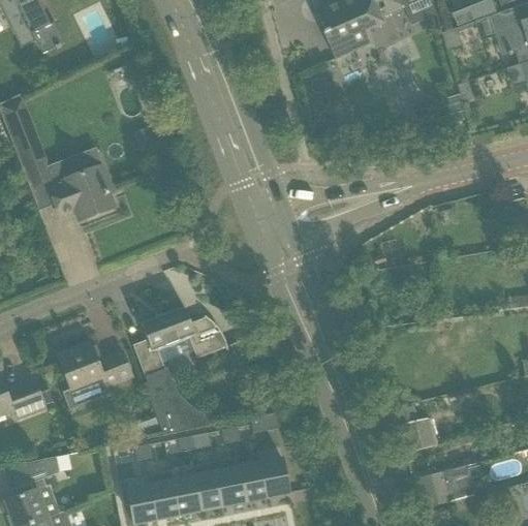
[(0,0),(0,2),(19,40),(22,45),(38,38),(35,32),(51,24),(38,0),(0,0)]
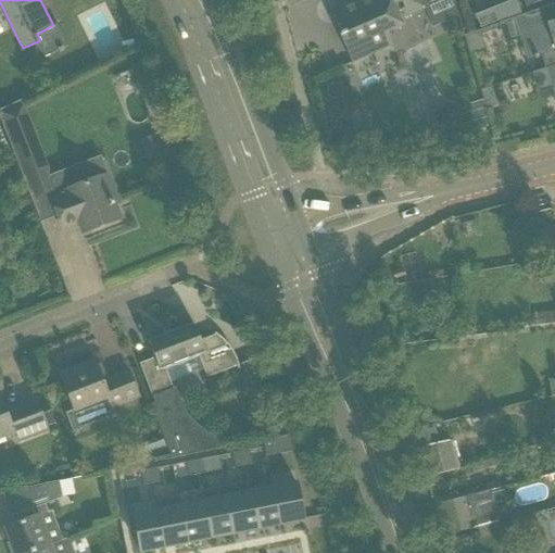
[(353,4),(336,12),(343,30),(340,32),(350,53),(352,59),(353,60),(376,50),(373,44),(378,41),(389,36),(387,30),(388,29),(403,23),(398,11),(402,9),(405,16),(425,8),(432,26),(459,13),(456,0),(362,0),(353,4)]
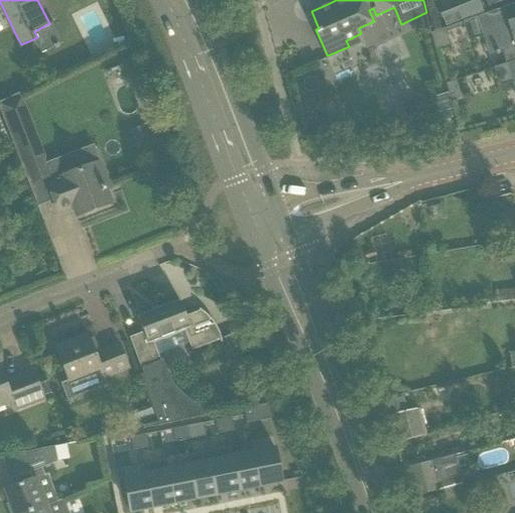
[(491,53),(496,52),(497,53),(500,52),(500,51),(503,50),(514,46),(514,0),(478,13),(491,53)]
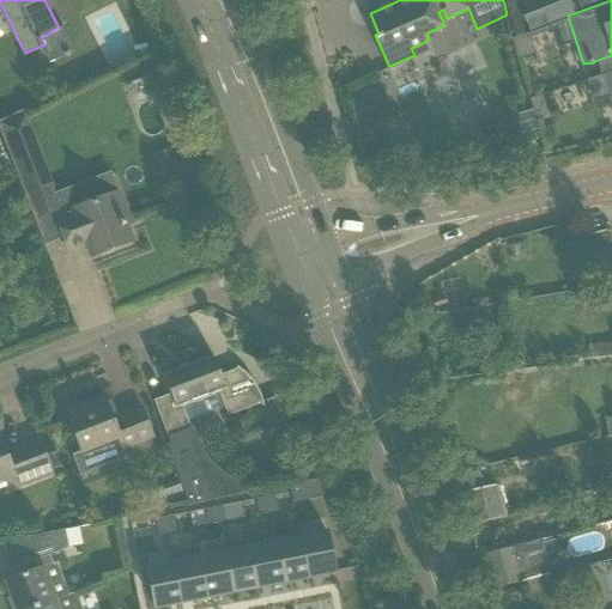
[(527,18),(532,29),(550,20),(546,10),(527,18)]
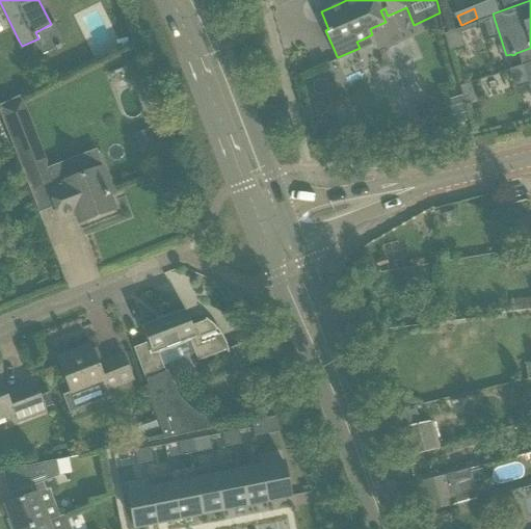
[(458,29),(445,33),(450,49),(463,45),(458,29)]
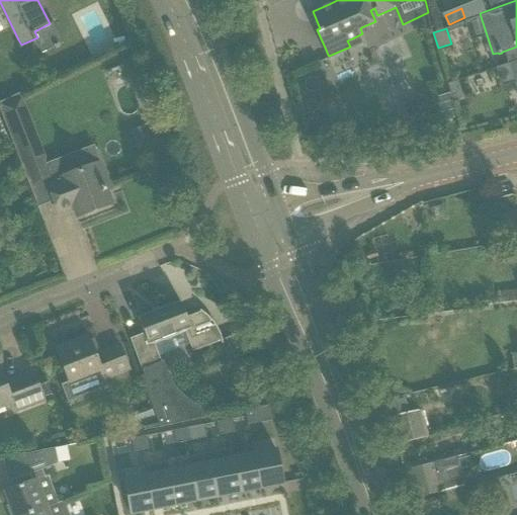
[(516,47),(505,51),(508,62),(516,58),(516,47)]
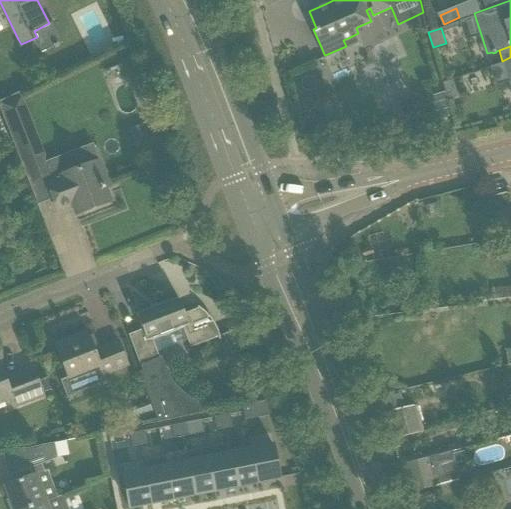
[(510,57),(502,61),(501,62),(501,63),(503,63),(510,89),(510,57)]
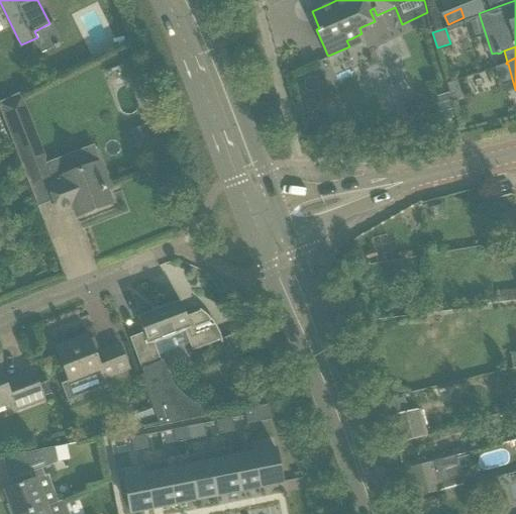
[(452,100),(462,97),(457,79),(447,83),(452,100)]
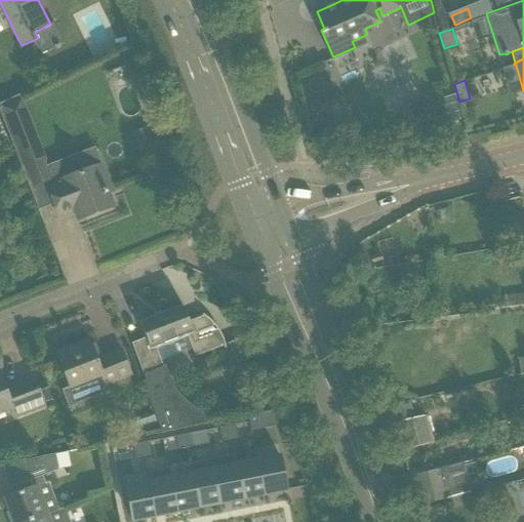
[(21,107),(1,113),(25,171),(27,177),(45,171),(43,165),(21,107)]
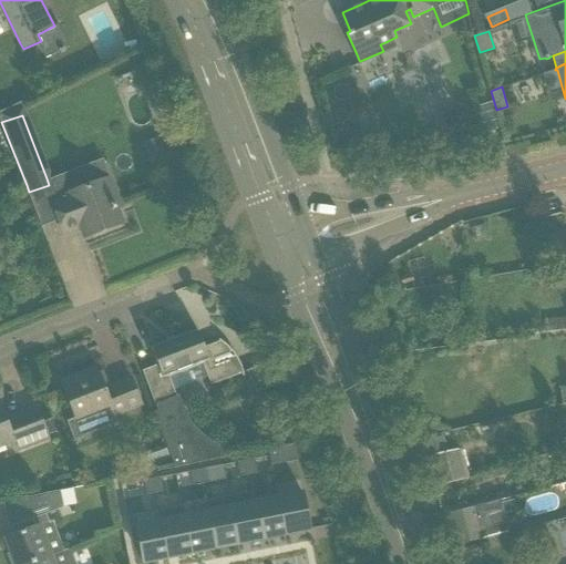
[(82,225),(85,235),(123,221),(117,206),(122,204),(113,184),(111,176),(50,200),(52,205),(54,204),(65,232),(82,225)]
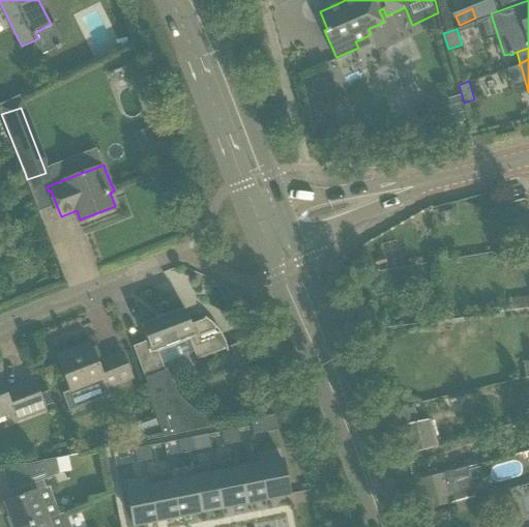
[(385,255),(376,258),(377,263),(387,260),(385,255)]
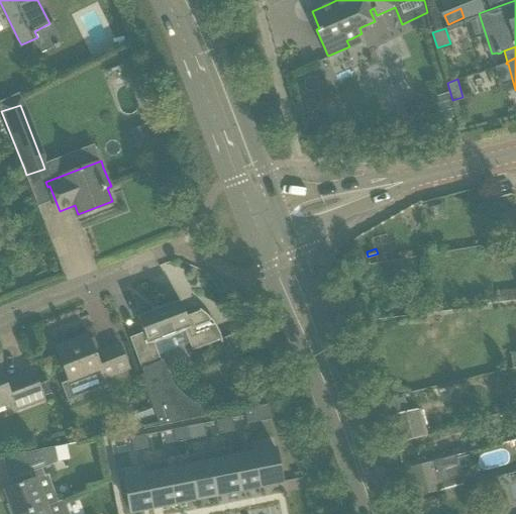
[(515,287),(498,290),(499,300),(515,297),(515,287)]
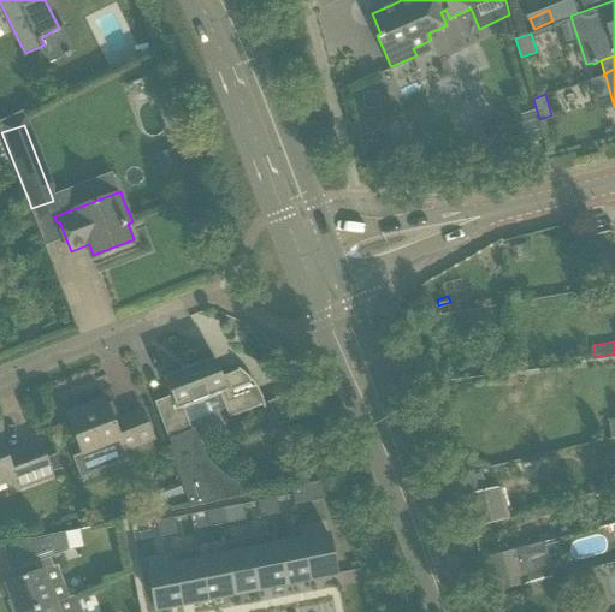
[(172,393),(155,400),(164,422),(172,444),(169,445),(190,504),(249,492),(248,489),(244,486),(231,476),(224,470),(218,465),(212,459),(208,455),(203,447),(196,427),(193,428),(184,405),(194,402),(196,402),(197,403),(200,402),(202,402),(205,400),(206,399),(208,396),(220,391),(230,415),(264,403),(265,406),(266,405),(265,403),(265,400),(264,398),(264,396),(262,394),(261,391),(260,390),(259,387),(258,384),(256,382),(255,381),(253,379),(250,375),(248,373),(247,373),(244,370),(242,368),(240,366),(238,368),(223,374),(216,356),(165,375),(172,393)]
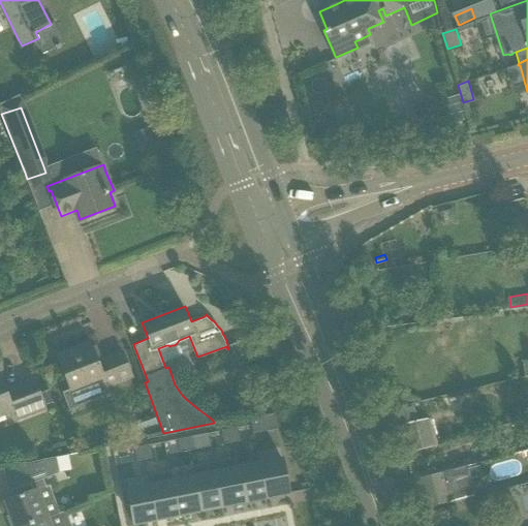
[(231,343),(240,365),(257,358),(256,356),(253,351),(250,349),(246,345),(245,343),(244,338),(231,343)]
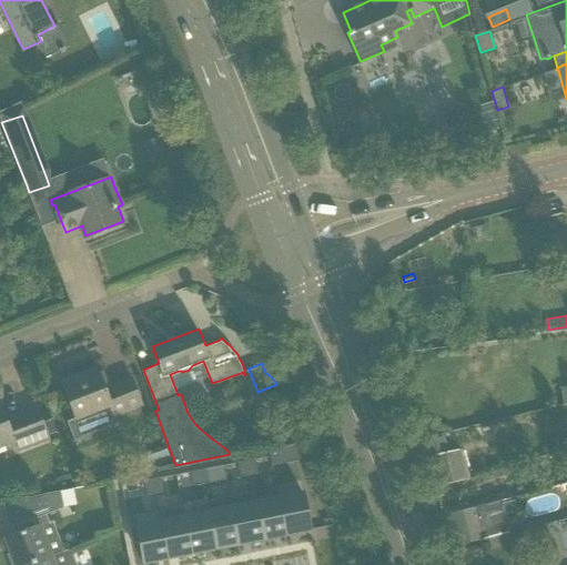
[(76,417),(68,420),(74,439),(118,422),(115,414),(142,404),(132,376),(104,387),(98,367),(62,380),(76,417)]
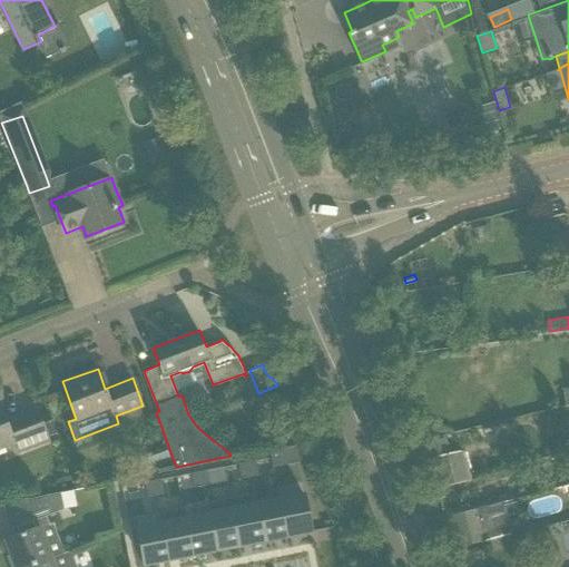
[(276,390),(260,397),(266,414),(283,408),(276,390)]
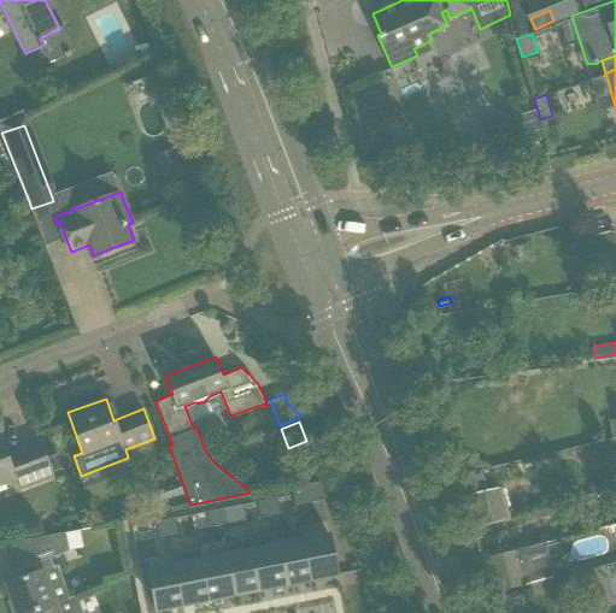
[(0,437),(0,482),(15,477),(17,484),(52,471),(41,441),(7,454),(1,438),(0,437)]
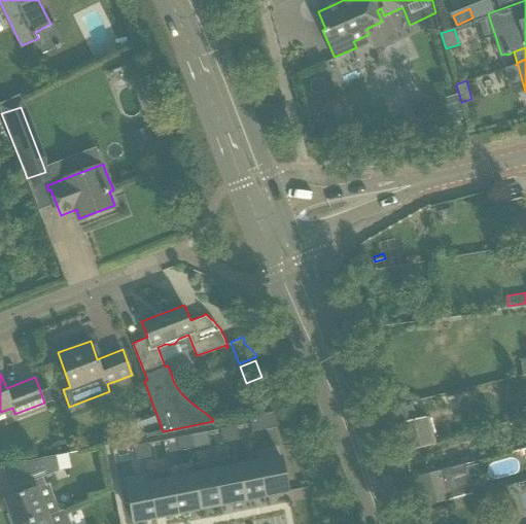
[(258,414),(249,416),(251,422),(252,431),(261,429),(258,414)]
